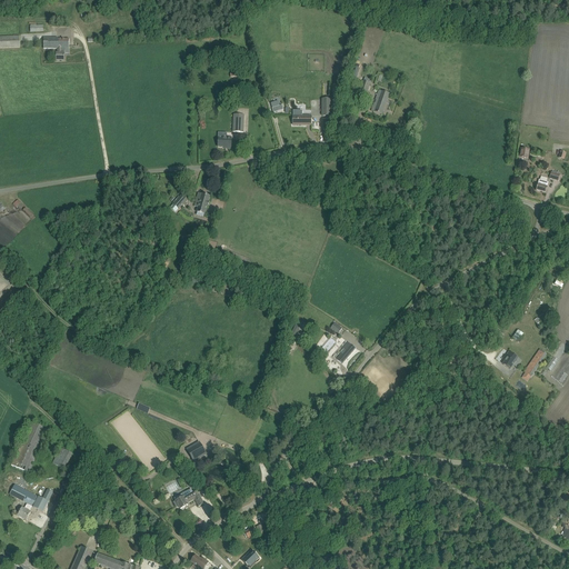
[(20,37),(0,37),(0,48),(20,48),(20,37)]
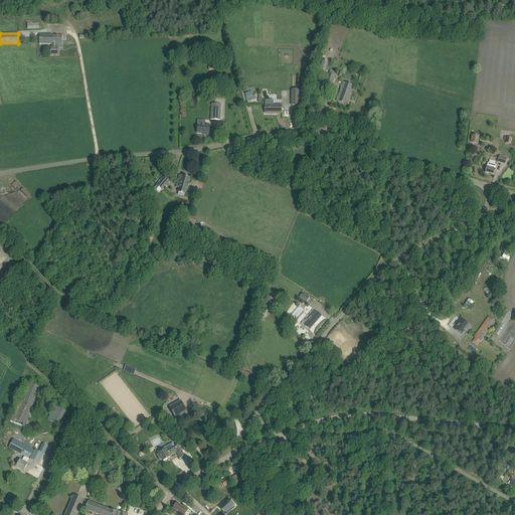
[(58,55),(58,52),(58,44),(62,44),(62,35),(52,35),(52,34),(39,34),(39,44),(52,44),(52,48),(50,48),(50,55),(58,55)]
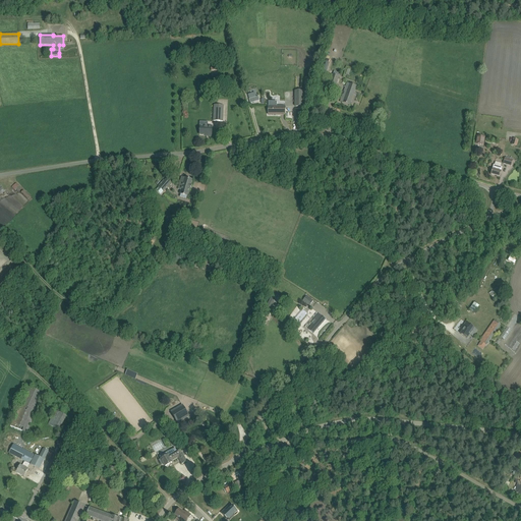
[(329,84),(335,88),(339,76),(333,74),(329,84)]
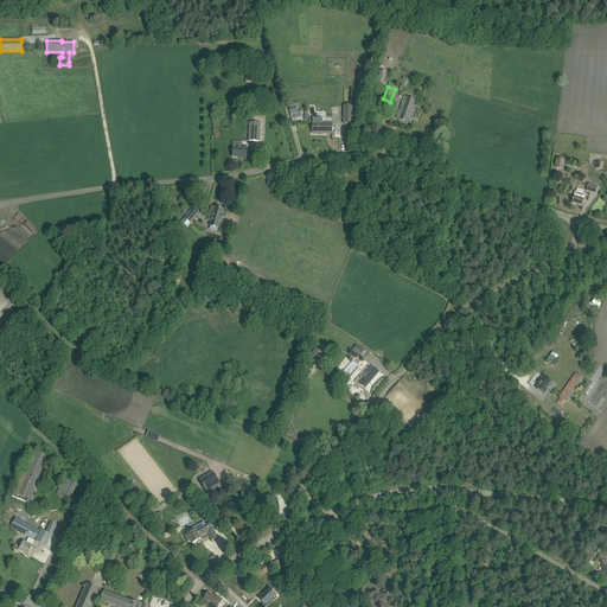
[(400,109),(398,113),(396,119),(407,122),(415,101),(404,96),(401,107),(401,110),(400,109)]
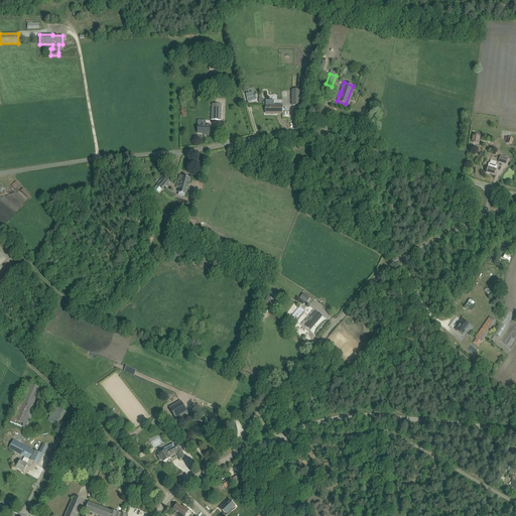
[(292,106),(301,106),(301,91),(292,91),(292,106)]
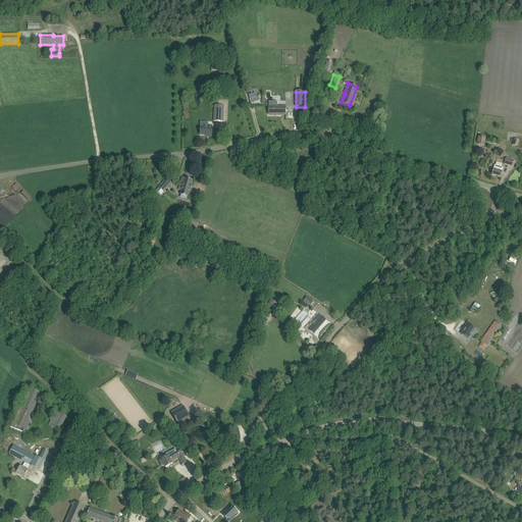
[(255,93),(249,95),(250,100),(251,103),(260,101),(259,97),(257,98),(255,93)]
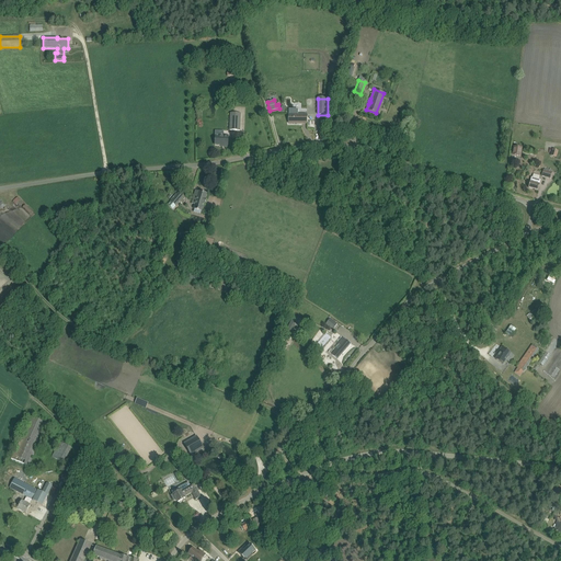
[(240,130),(241,114),(230,113),(230,130),(240,130)]
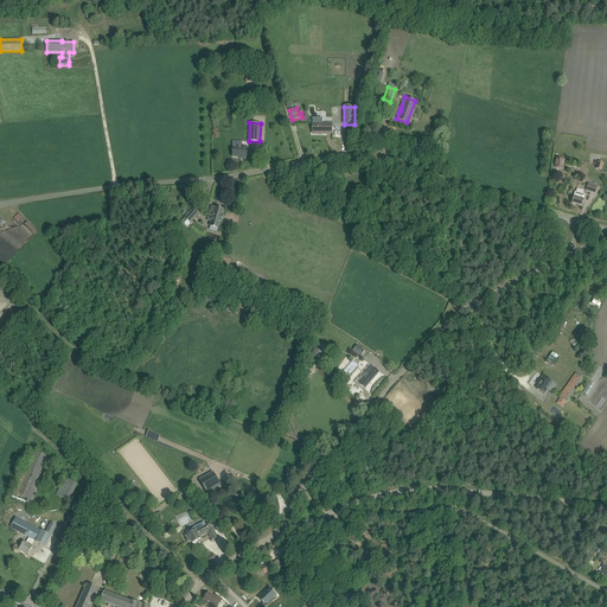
[(332,134),(332,128),(332,123),(313,123),(313,134),(332,134)]
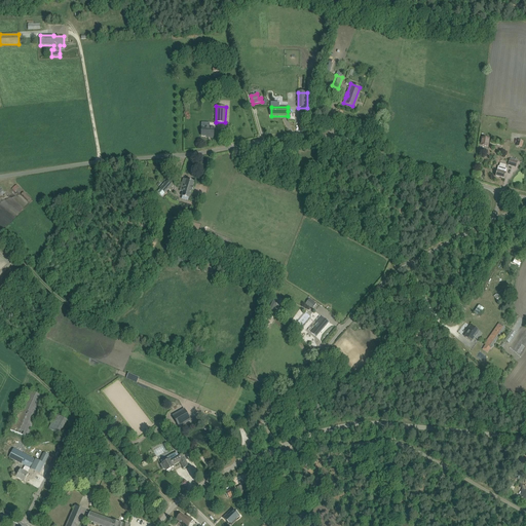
[(202,125),(201,128),(201,136),(214,137),(214,126),(202,125)]
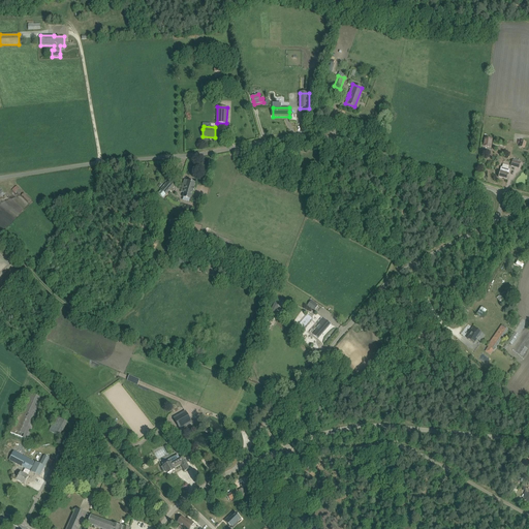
[(501,167),(500,173),(498,177),(507,180),(508,178),(508,175),(510,170),(501,167)]
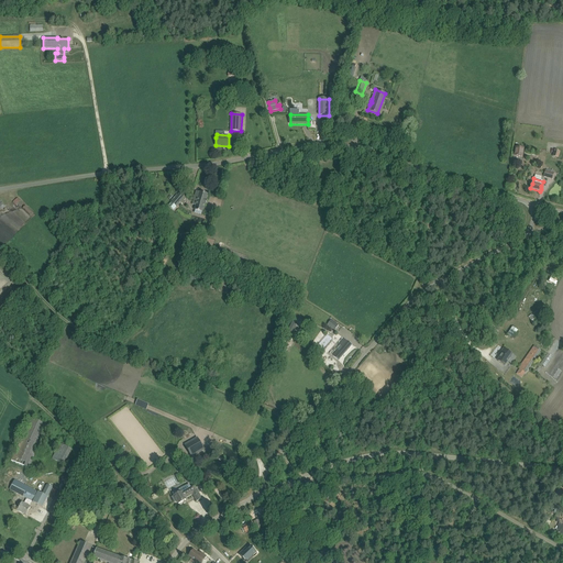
[(177,195),(170,201),(176,207),(188,194),(183,189),(178,196),(177,195)]
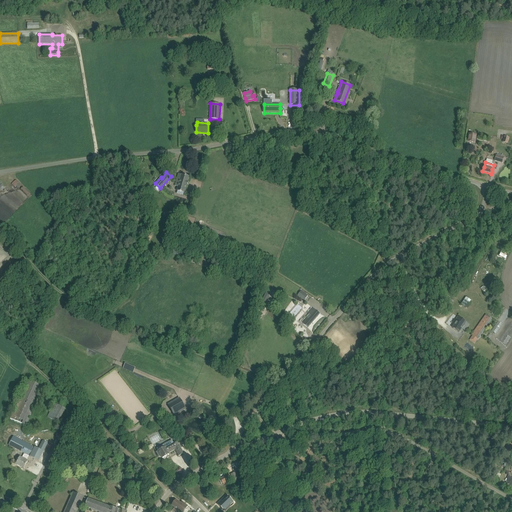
[(184,193),(186,187),(187,187),(188,182),(187,182),(189,177),(182,175),(182,176),(178,175),(177,179),(177,180),(180,180),(177,191),(184,193)]
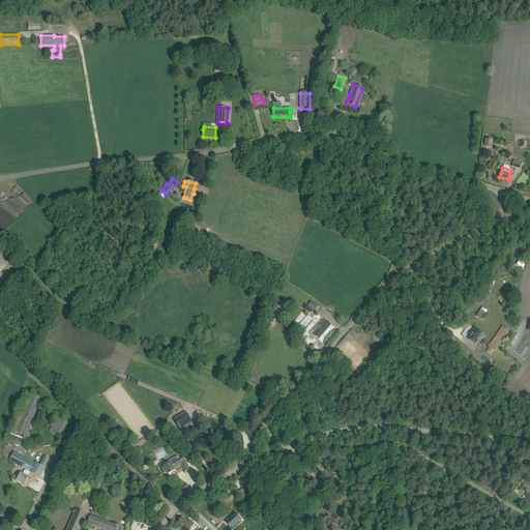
[(22,192),(17,186),(12,190),(17,196),(22,192)]
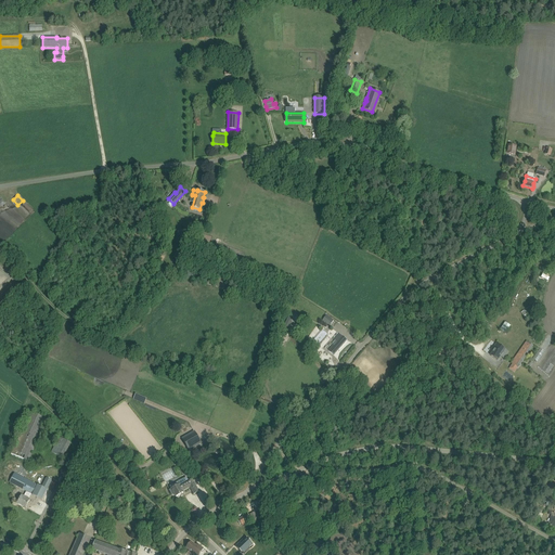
[(283,327),(291,332),(292,333),(296,324),(295,323),(298,317),(291,312),(283,327)]
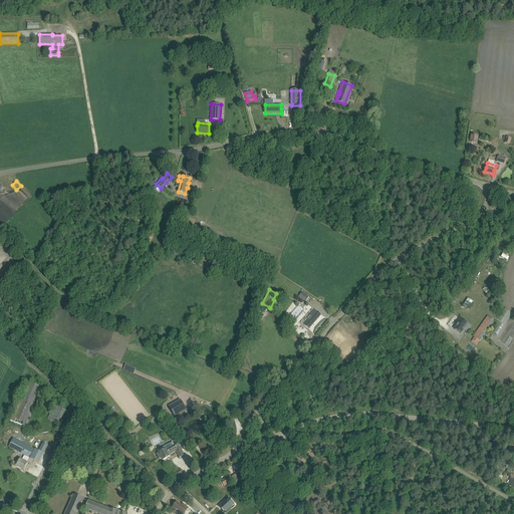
[(302,292),(299,297),(305,301),(308,296),(302,292)]
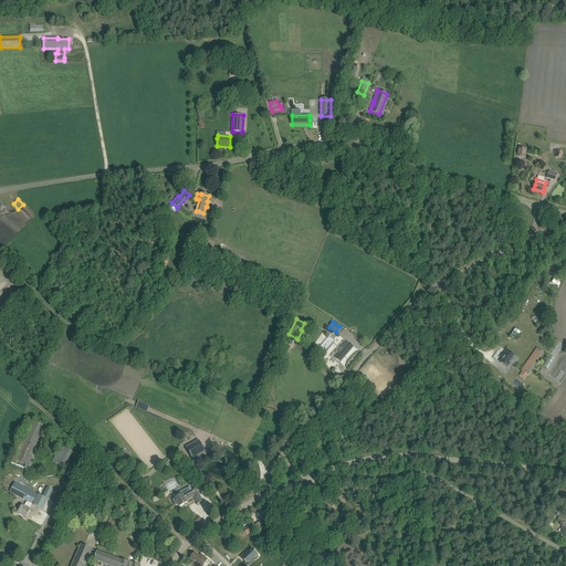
[(515,328),(510,336),(516,339),(521,333),(515,328)]
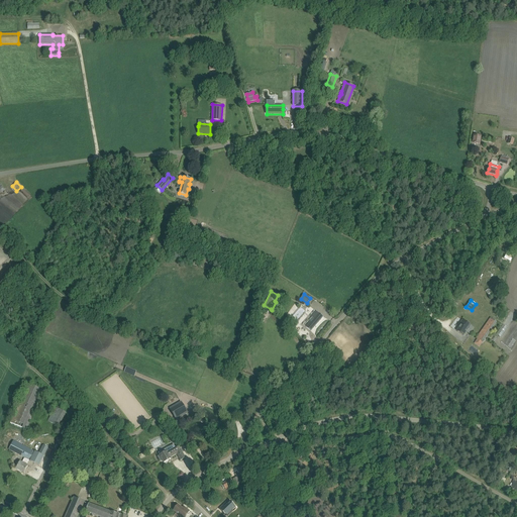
[(323,317),(320,314),(316,311),(311,317),(312,317),(310,320),(311,321),(306,327),(311,331),(323,317)]
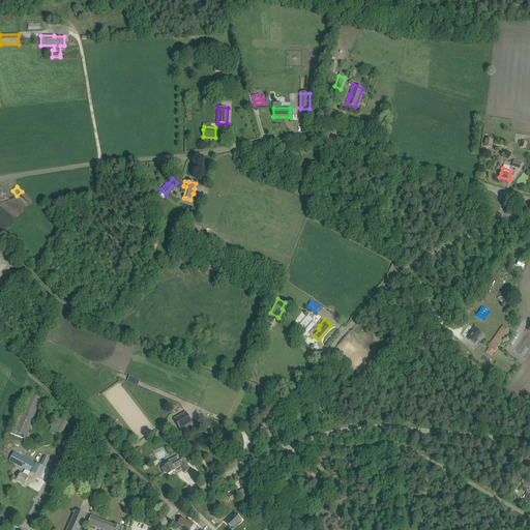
[(495,351),(497,347),(509,330),(503,326),(489,347),(495,351)]
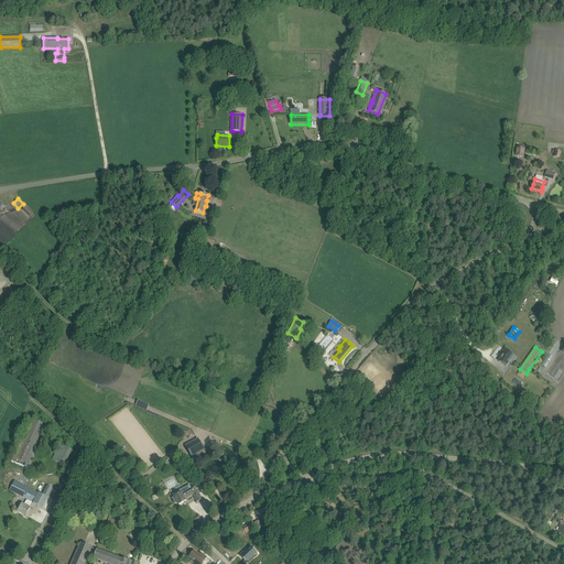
[(506,367),(508,365),(509,361),(512,364),(516,358),(505,349),(501,355),(503,356),(499,361),(506,367)]
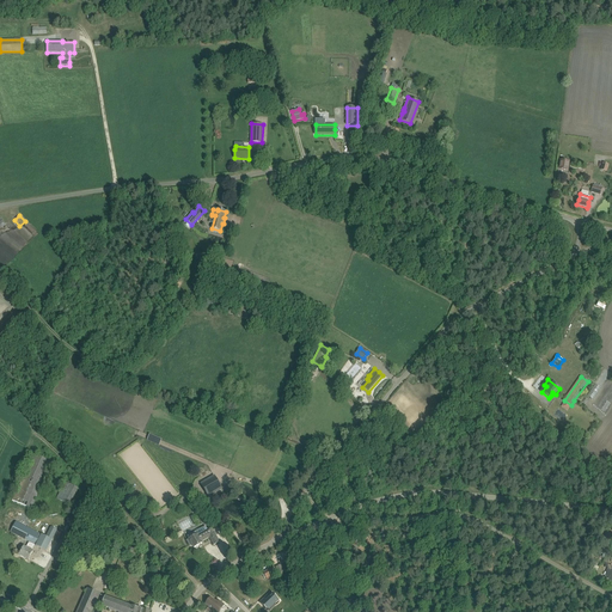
[(595,384),(588,396),(594,399),(601,387),(595,384)]
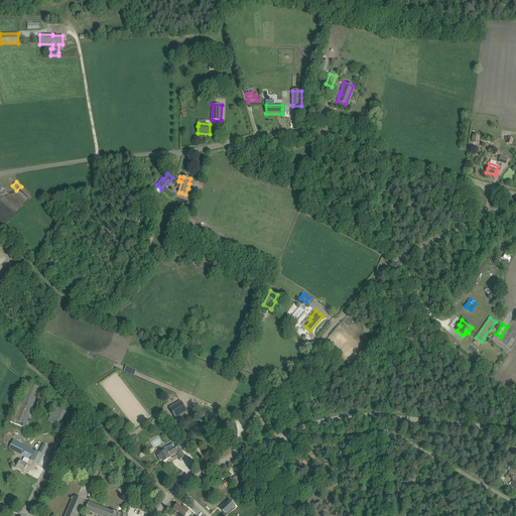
[(28,382),(7,427),(24,435),(44,389),(28,382)]
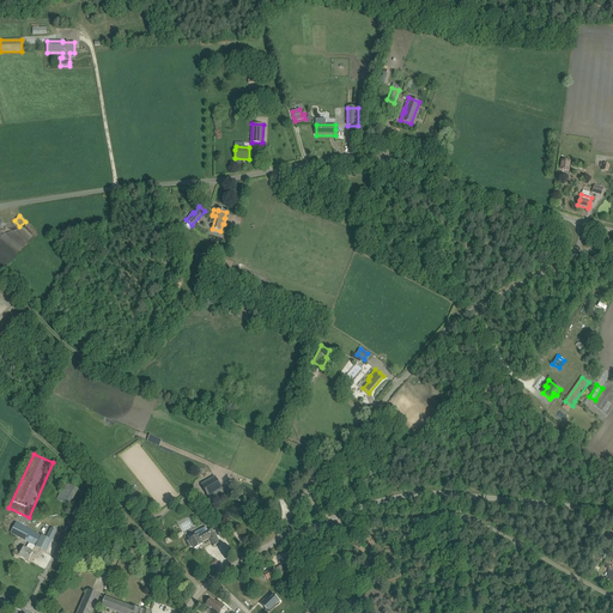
[(223,490),(214,477),(201,484),(210,498),(223,490)]
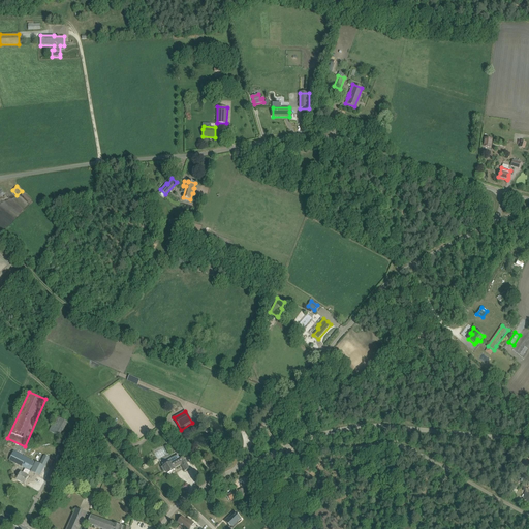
[(60,437),(67,422),(57,416),(50,432),(60,437)]
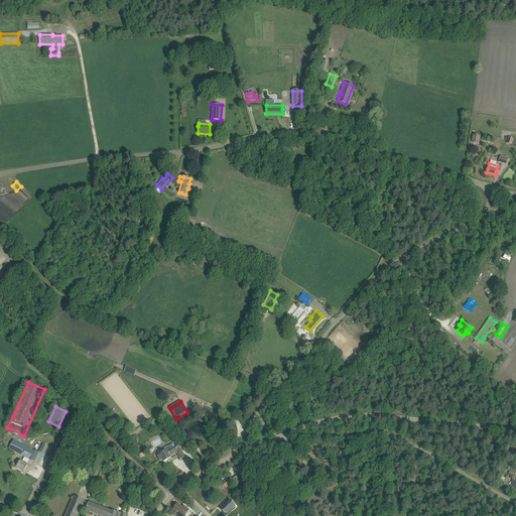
[(22,463),(20,461),(16,469),(24,472),(28,465),(27,465),(29,460),(30,460),(30,461),(39,465),(44,456),(48,446),(43,444),(38,453),(13,439),(9,448),(25,458),(22,463)]
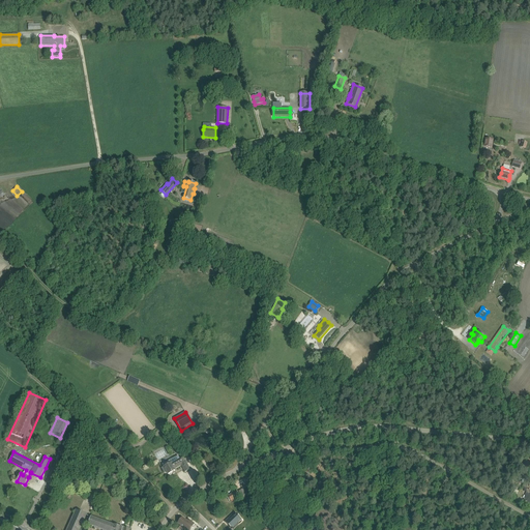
[(180,460),(178,455),(163,465),(165,467),(164,467),(165,468),(163,469),(165,472),(167,471),(168,474),(175,471),(175,470),(181,466),(185,472),(190,470),(183,458),(180,460)]
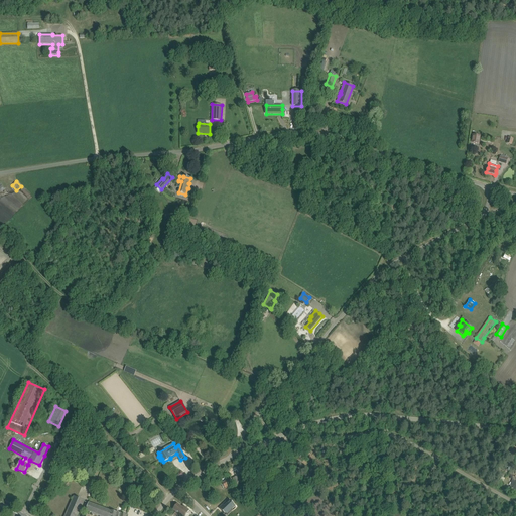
[(222,483),(225,487),(225,488),(233,483),(230,479),(222,483)]
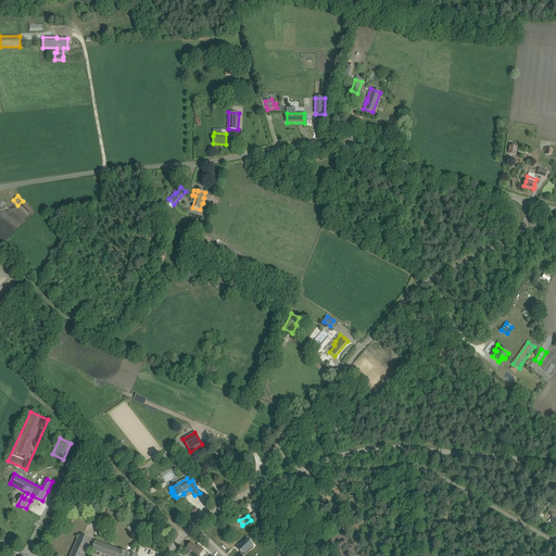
[(83,555),(89,540),(78,535),(70,555),(83,555)]
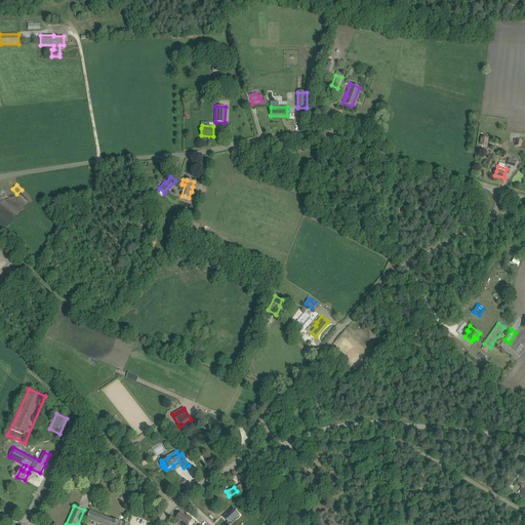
[(221,516),(229,524),(235,518),(236,518),(240,515),(239,514),(234,508),(228,514),(226,512),(221,516)]
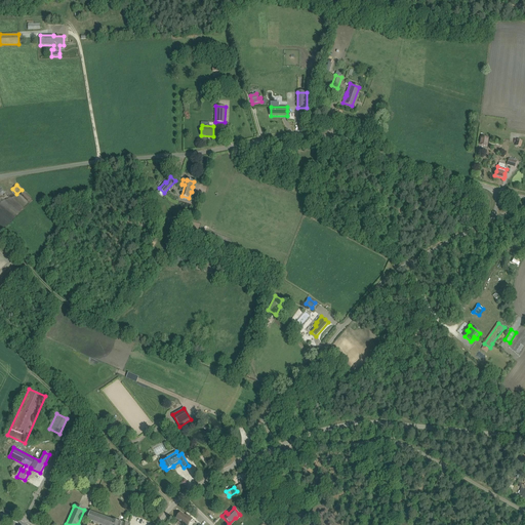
[(129,524),(130,524),(124,522),(122,524),(120,524),(121,522),(89,512),(87,521),(99,524),(129,524)]
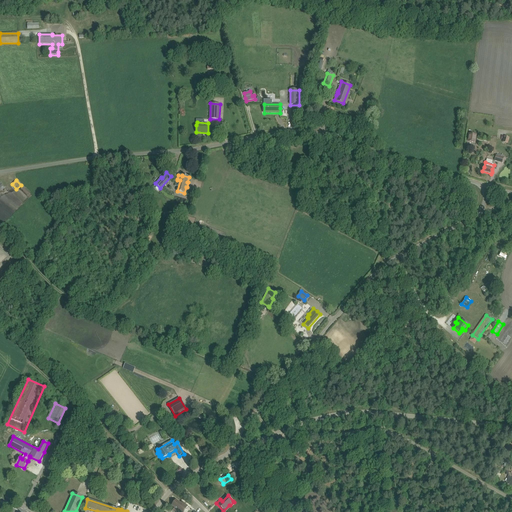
[(172,506),(180,511),(182,511),(188,506),(182,502),(181,503),(176,500),(172,506)]
